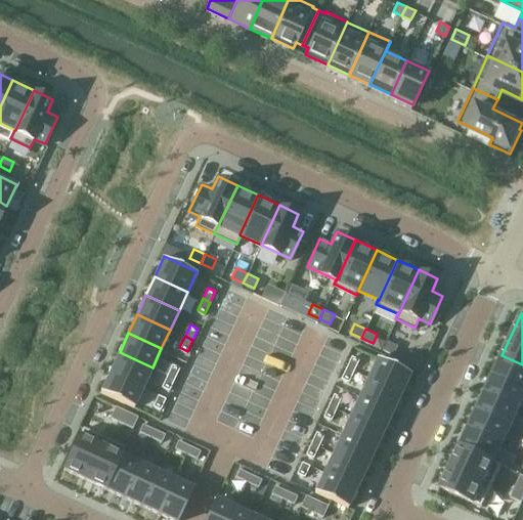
[(387,339),(383,348),(394,353),(398,344),(387,339)]
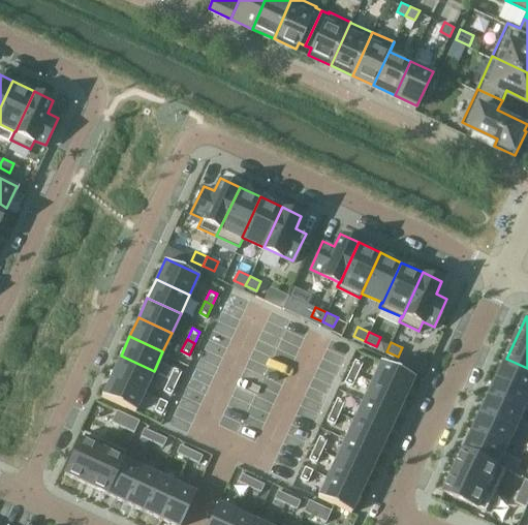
[(121,356),(112,374),(145,390),(154,371),(121,356)]
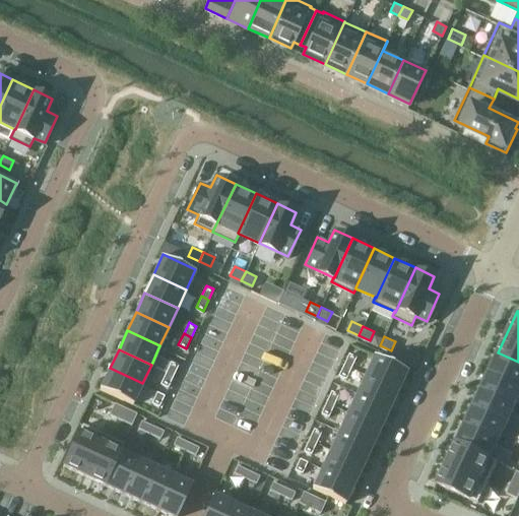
[(349,351),(344,363),(351,367),(357,356),(349,351)]
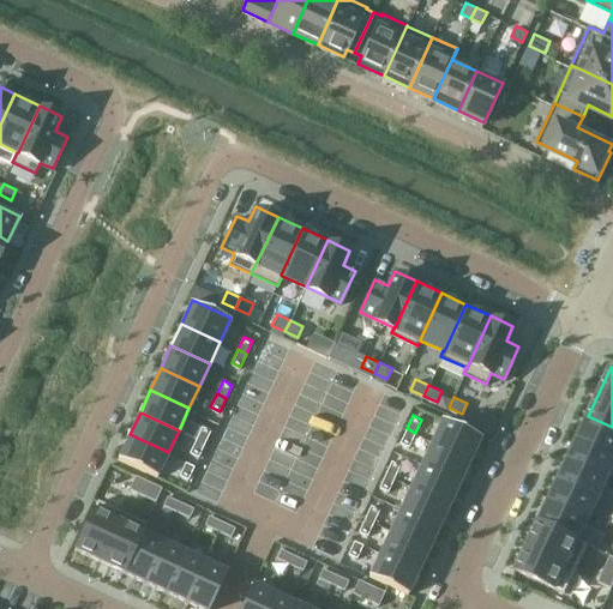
[(612,427),(588,416),(578,436),(612,452),(612,427)]
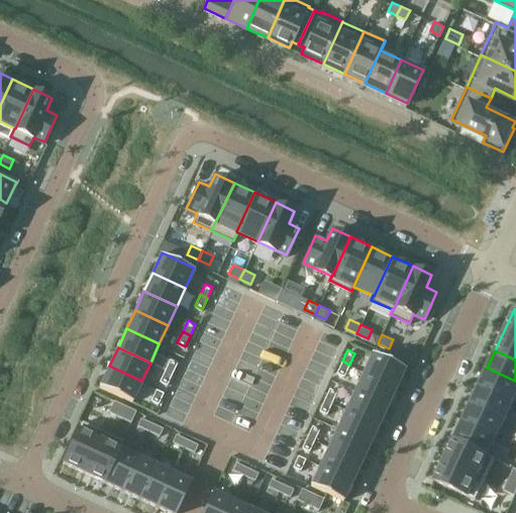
[(373,351),(364,371),(396,386),(405,367),(373,351)]
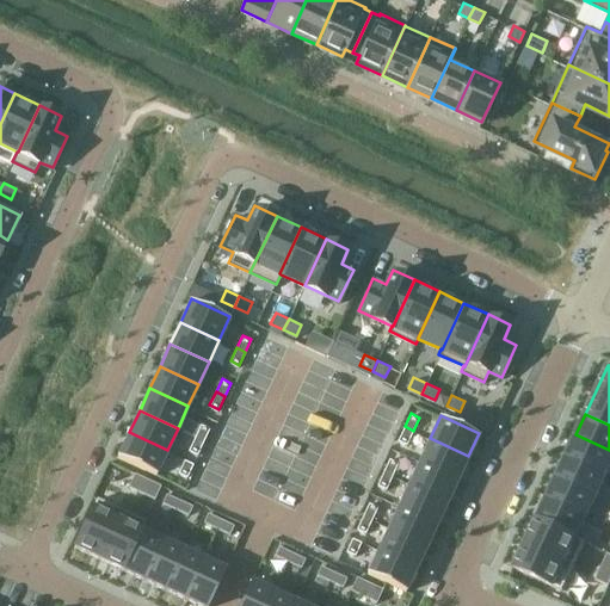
[(201,422),(195,436),(204,440),(210,427),(201,422)]
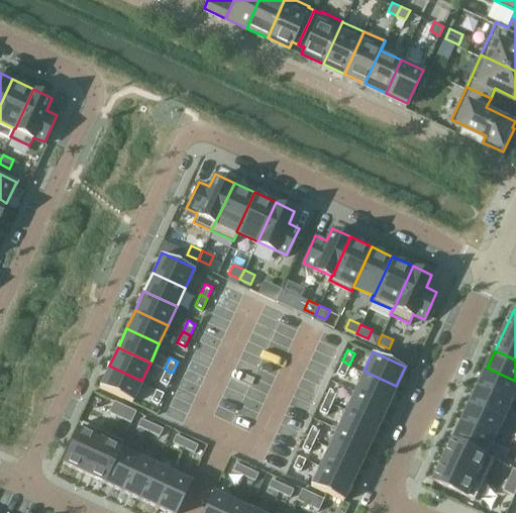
[(342,361),(336,372),(344,376),(349,365),(342,361)]
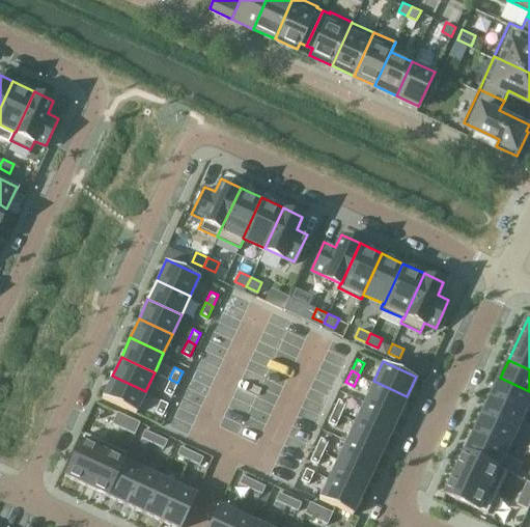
[(112,376),(103,396),(136,412),(145,391),(112,376)]
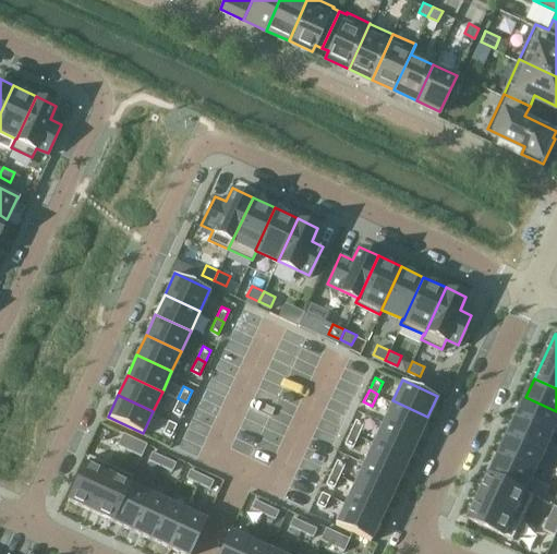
[(556,411),(525,397),(517,416),(554,433),(556,426),(556,411)]
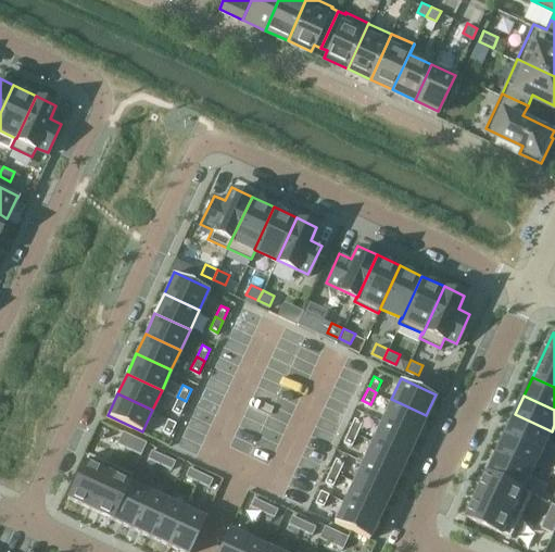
[(177,397),(172,409),(180,413),(186,401),(177,397)]
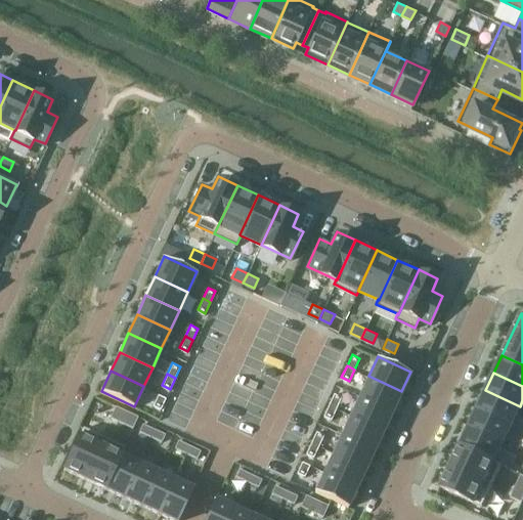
[(368,376),(359,395),(393,410),(401,391),(368,376)]
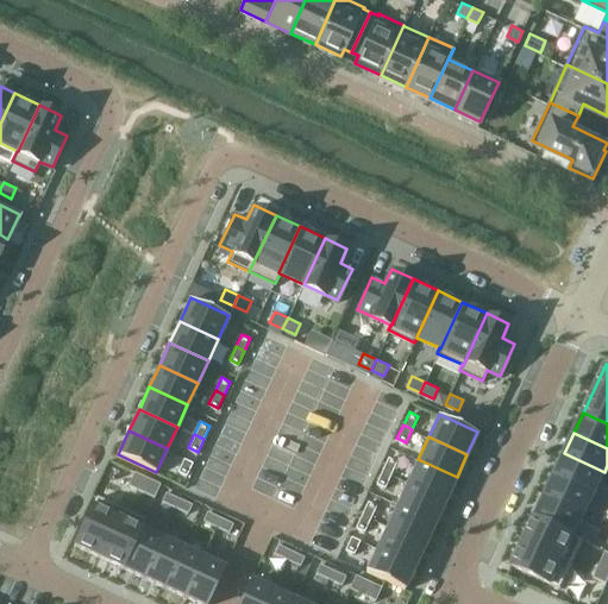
[(564,453),(555,474),(595,494),(605,472),(564,453)]
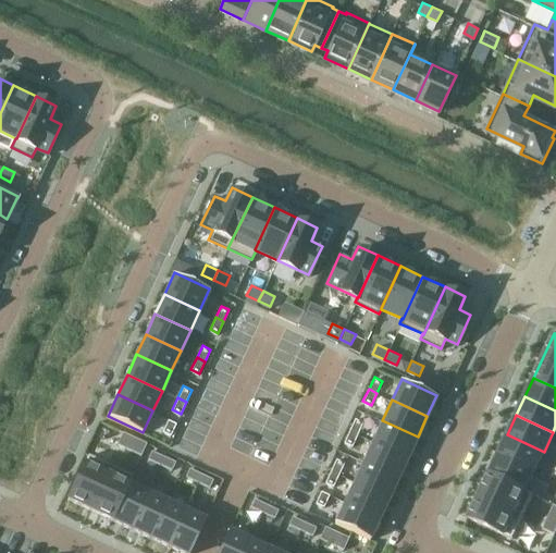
[(355,417),(349,429),(358,433),(363,421),(355,417)]
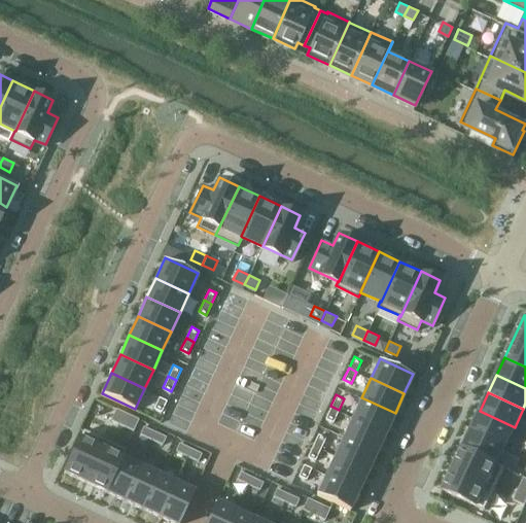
[(160,395),(153,407),(162,411),(167,399),(160,395)]
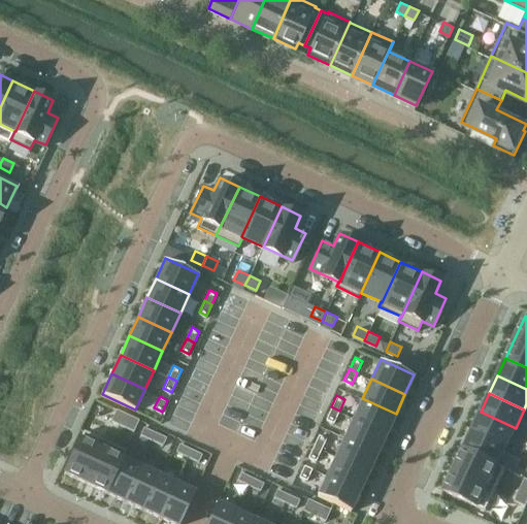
[(362,398),(354,417),(387,432),(396,414),(362,398)]
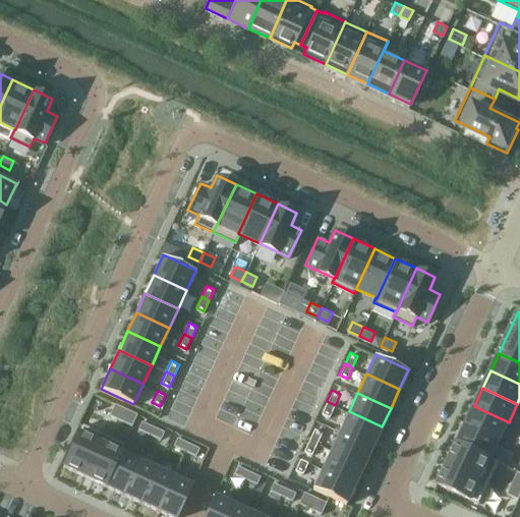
[(327,401),(322,412),(330,416),(335,405),(327,401)]
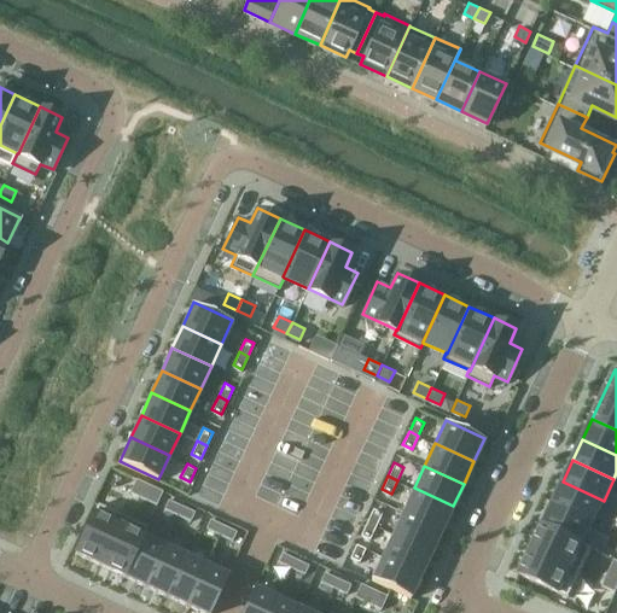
[(137,477),(131,490),(139,495),(145,482),(137,477)]
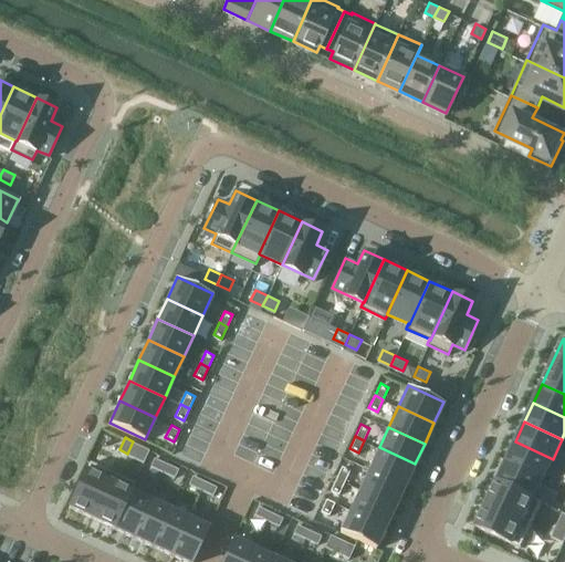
[(133,441),(127,454),(136,457),(142,445),(133,441)]
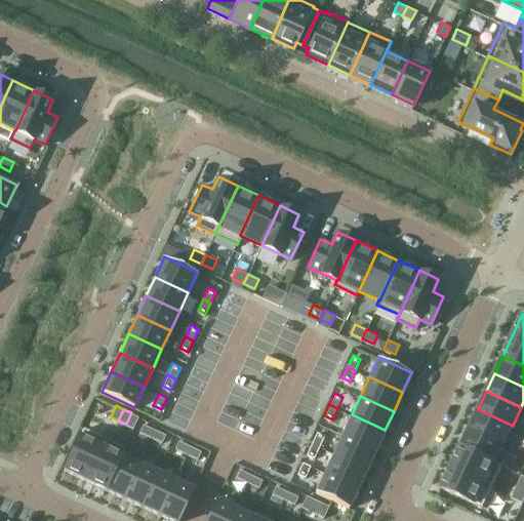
[(478,409),(470,427),(505,443),(513,426),(478,409)]
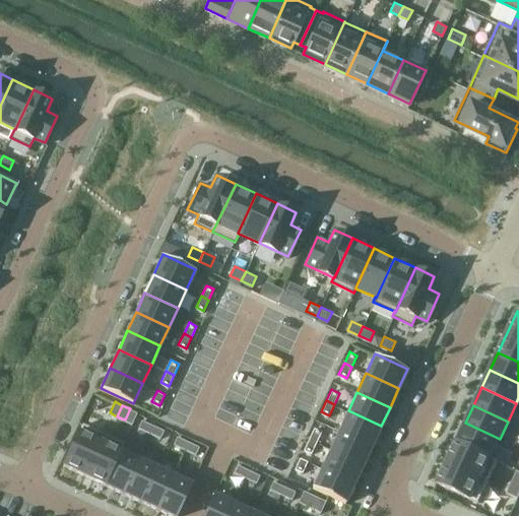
[(130,408),(125,420),(132,423),(137,411),(130,408)]
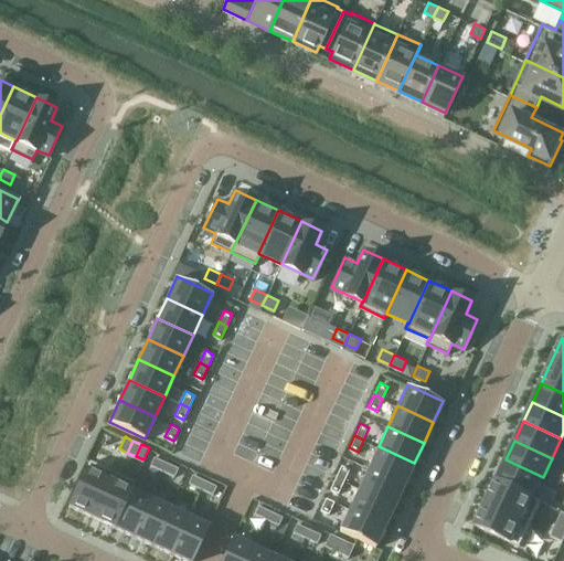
[(379,446),(369,467),(404,484),(414,463),(379,446)]
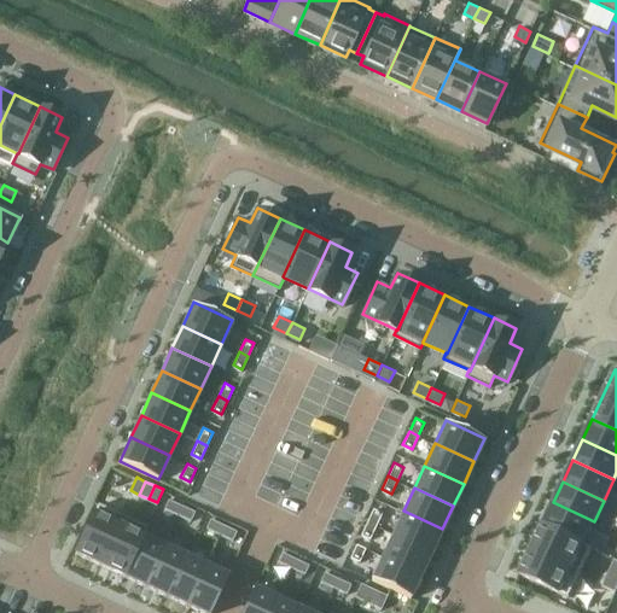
[(169,497),(164,507),(178,513),(182,503),(169,497)]
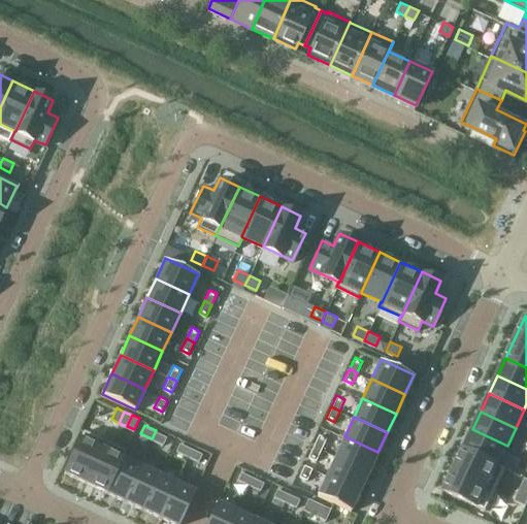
[(84,429),(64,471),(105,491),(122,456),(123,456),(126,449),(84,429)]
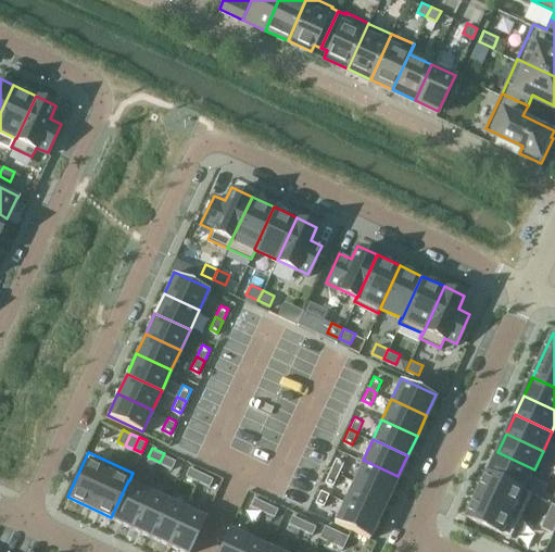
[(497,452),(489,471),(526,488),(534,469),(497,452)]
